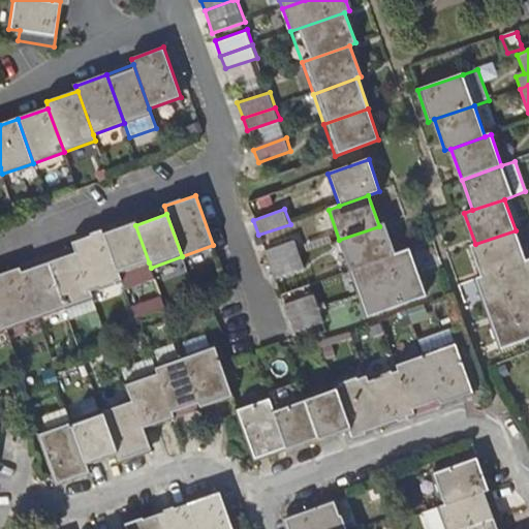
[(149,262),(135,225),(134,220),(103,230),(119,273),(149,262)]
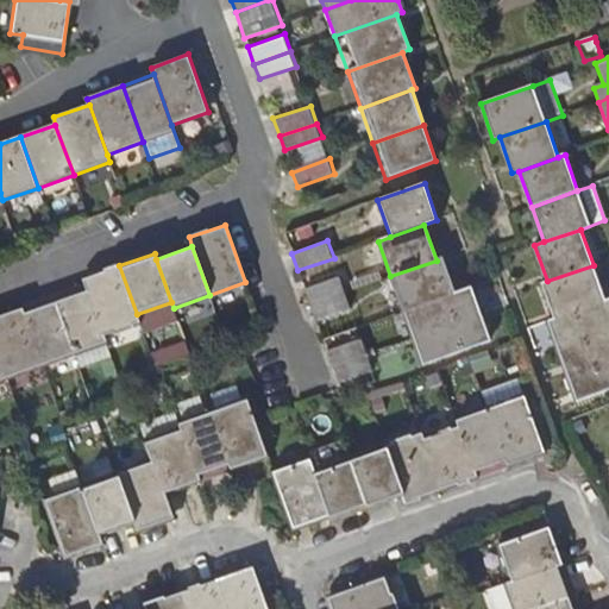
[(403,313),(456,294),(443,258),(437,261),(390,276),(403,313)]
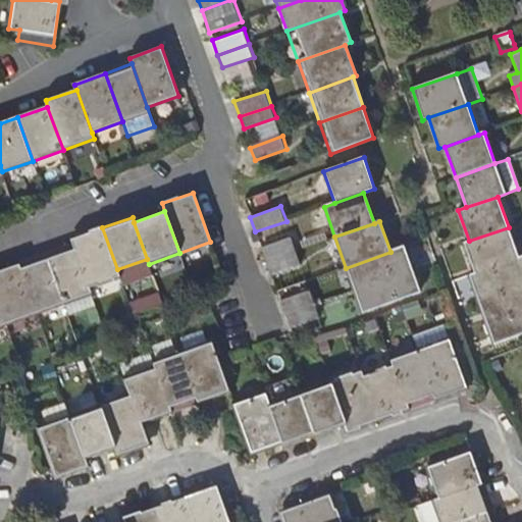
[(73,245),(89,288),(119,277),(117,269),(102,227),(71,239),(73,245)]
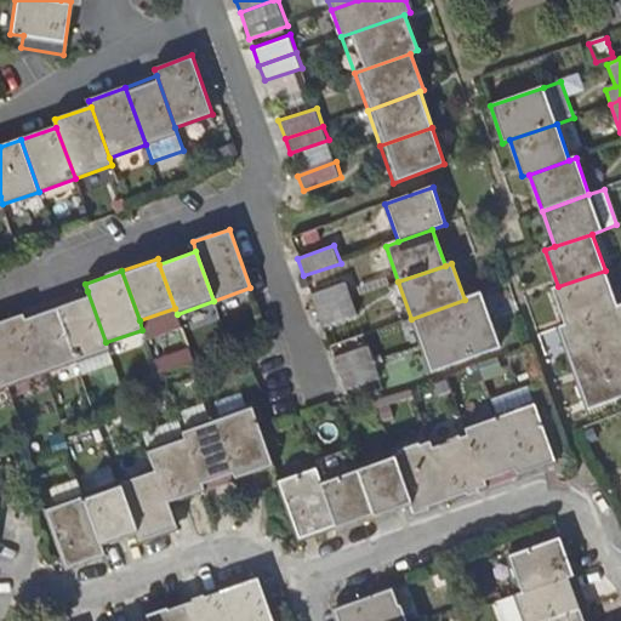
[(605,271),(558,286),(552,289),(565,326),(619,307),(605,271)]
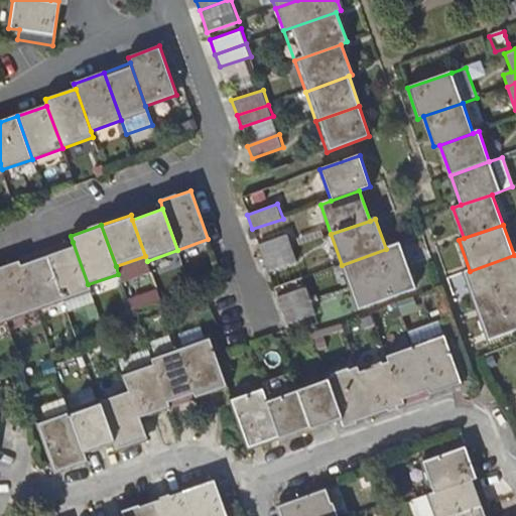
[(257,244),(262,259),(293,248),(288,233),(257,244)]
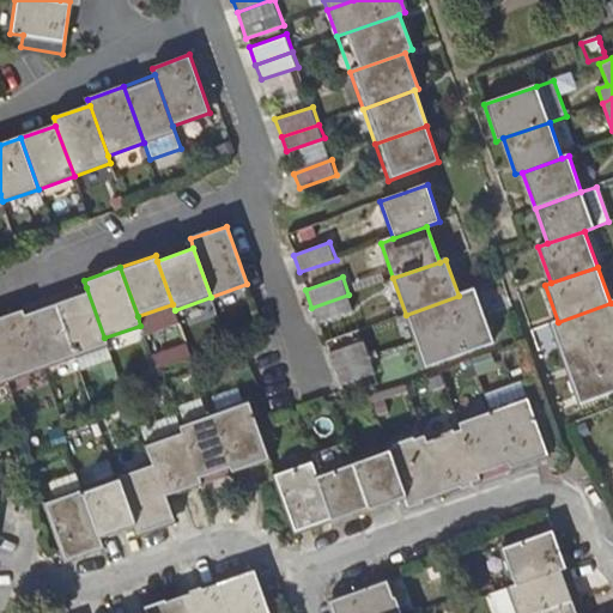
[(111,360),(104,338),(86,287),(55,299),(76,357),(82,371),(111,360)]
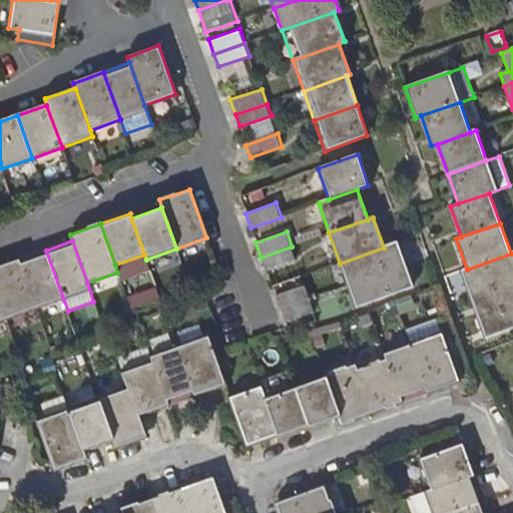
[(348,286),(405,266),(397,242),(384,247),(340,264),(348,286)]
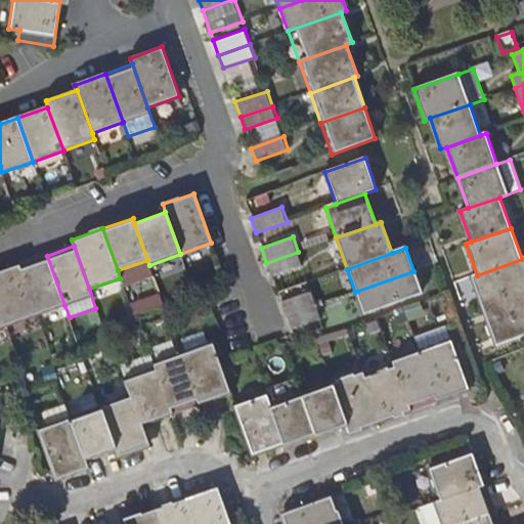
[(298,252),(266,263),(271,275),(302,264),(298,252)]
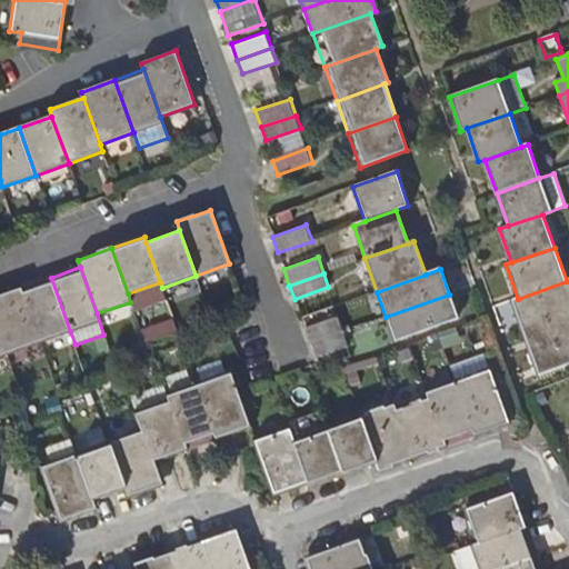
[(70,331),(51,278),(21,288),(40,341),(70,331)]
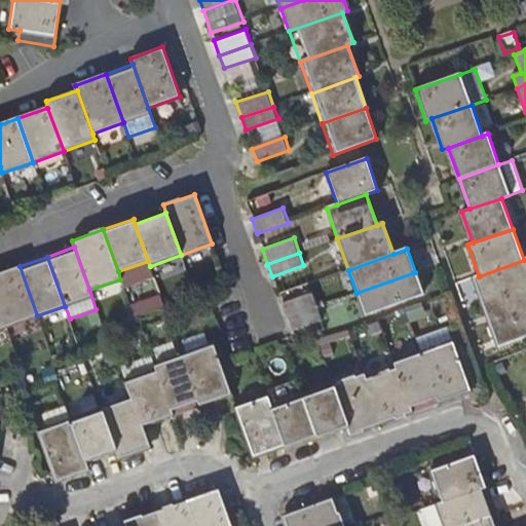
[(525,259),(524,260),(479,276),(474,278),(482,301),(525,284),(525,259)]
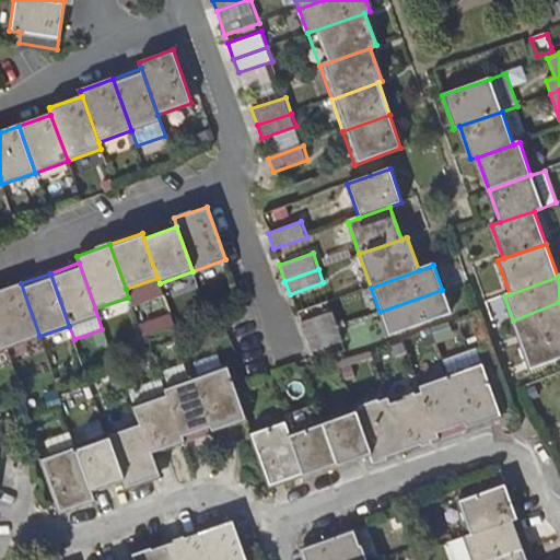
[(39,336),(21,283),(0,290),(0,327),(8,348),(39,336)]
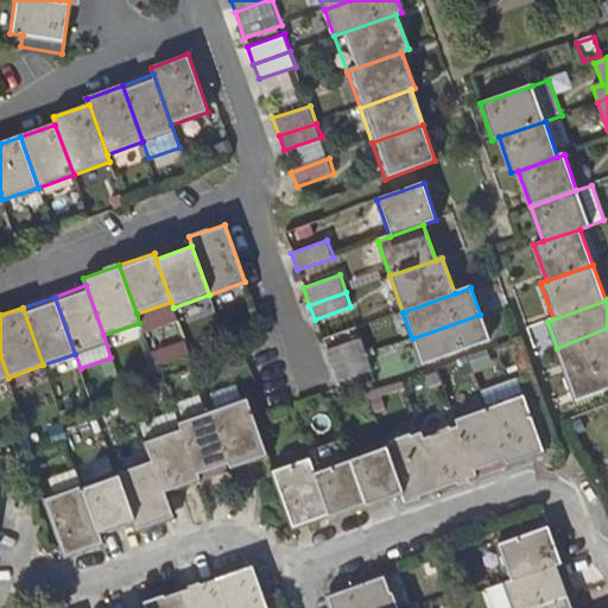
[(489,342),(480,315),(412,339),(422,366),(489,342)]
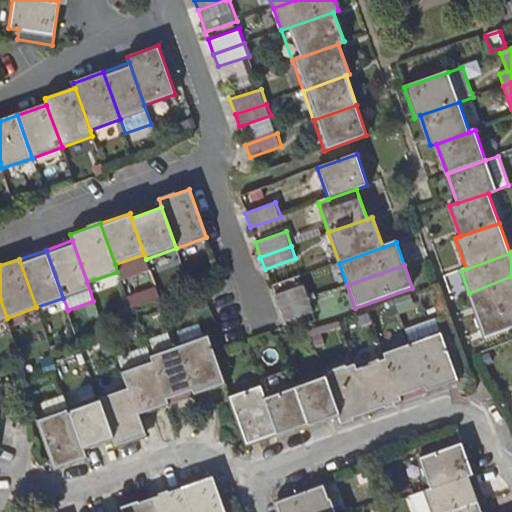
[(450,294),(464,291),(460,271),(446,274),(450,294)]
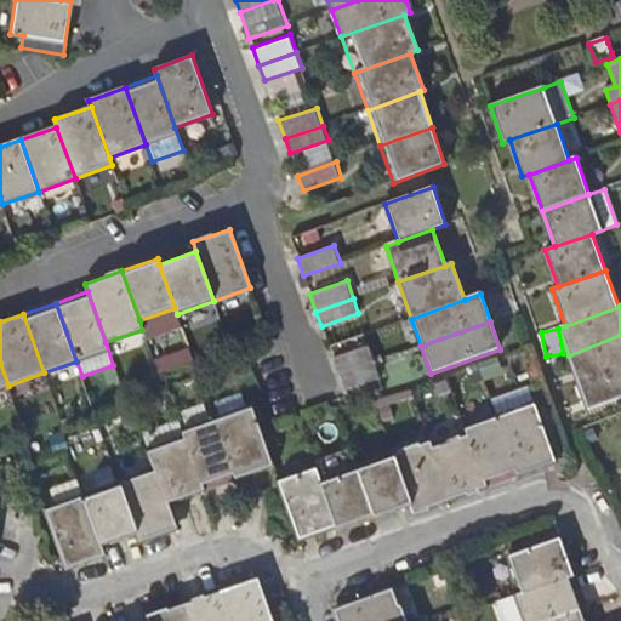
[(620,335),(569,355),(579,382),(620,366),(620,335)]
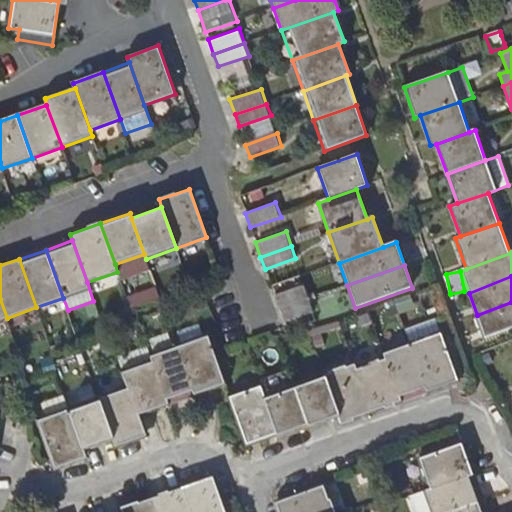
[(274,294),(279,309),(309,298),(304,283),(274,294)]
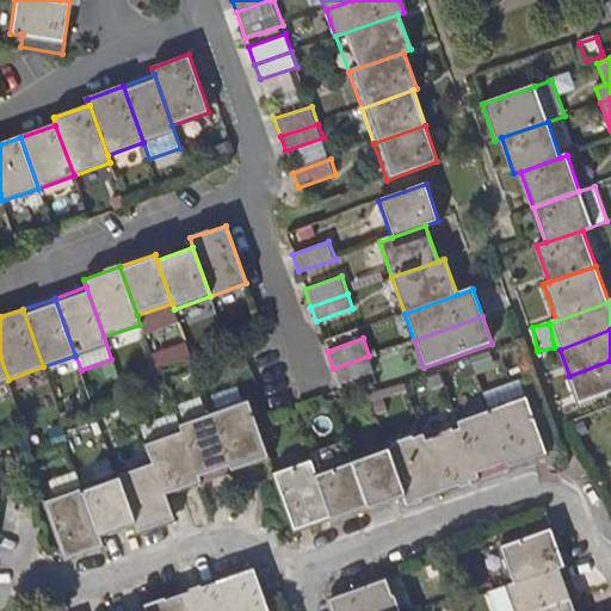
[(184,341),(150,352),(155,366),(189,356),(184,341)]
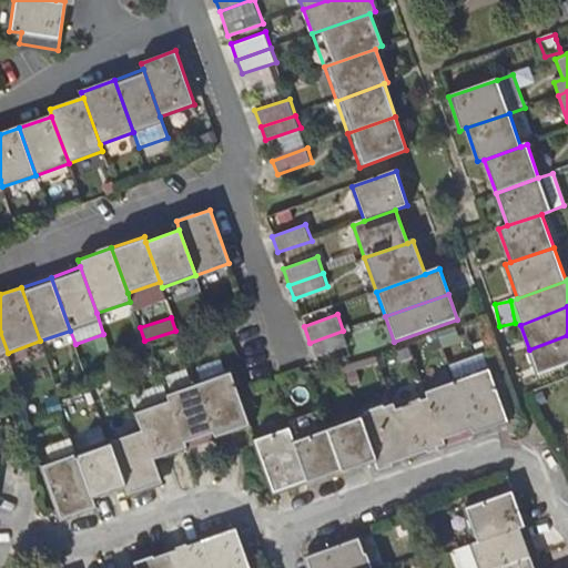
[(310,343),(315,356),(348,345),(343,331),(310,343)]
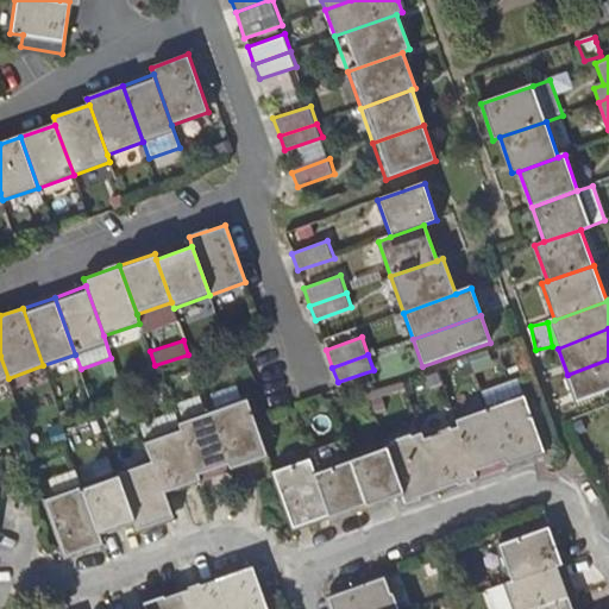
[(608,359),(567,375),(577,401),(608,389),(608,359)]
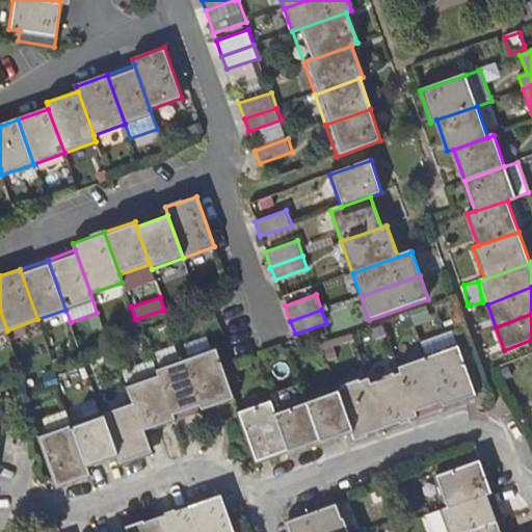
[(443,408),(476,397),(464,365),(453,333),(421,344),(425,357),(443,408)]
